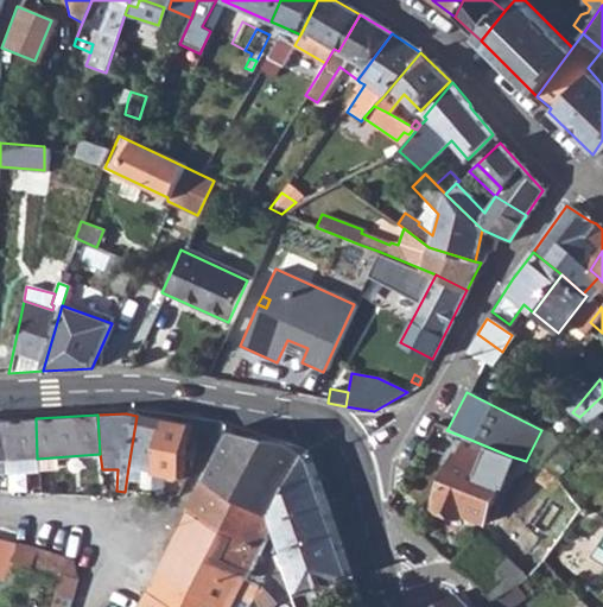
[(137,416),(128,467),(143,469),(139,486),(151,488),(164,421),(137,416)]
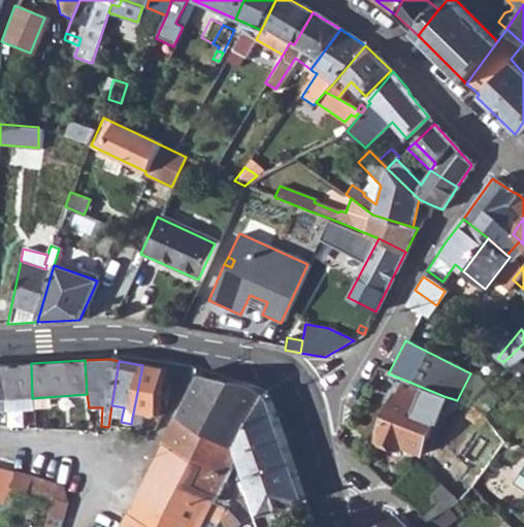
[(31,363),(1,365),(3,407),(32,406),(32,398),(31,363)]
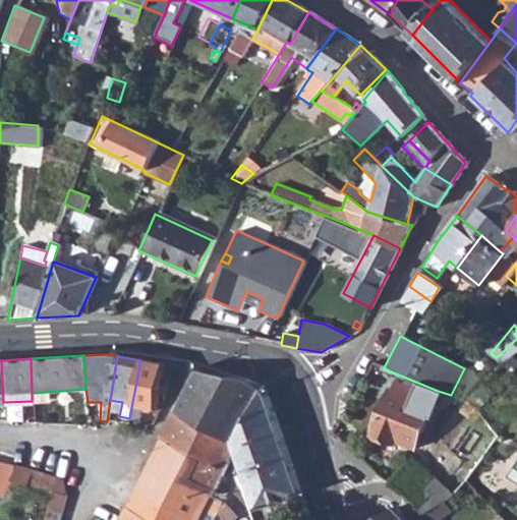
[(129,418),(128,423),(138,424),(141,407),(155,411),(163,364),(140,360),(129,418)]
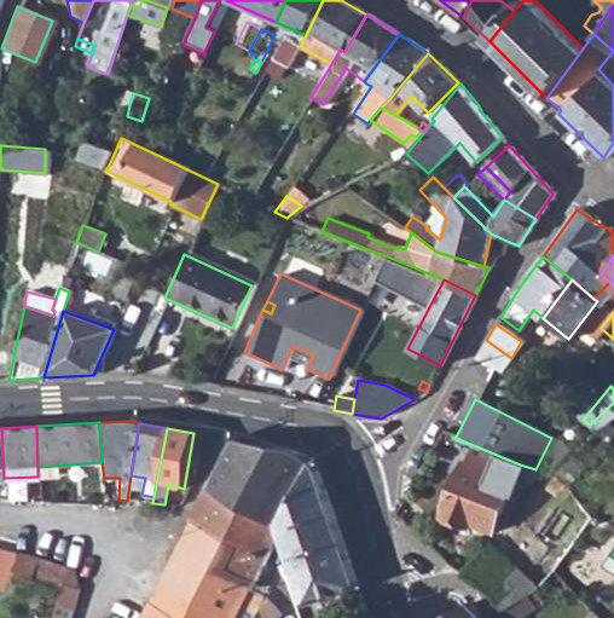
[(233,442),(206,492),(243,512),(273,527),(276,535),(312,467),(294,454),(233,442)]
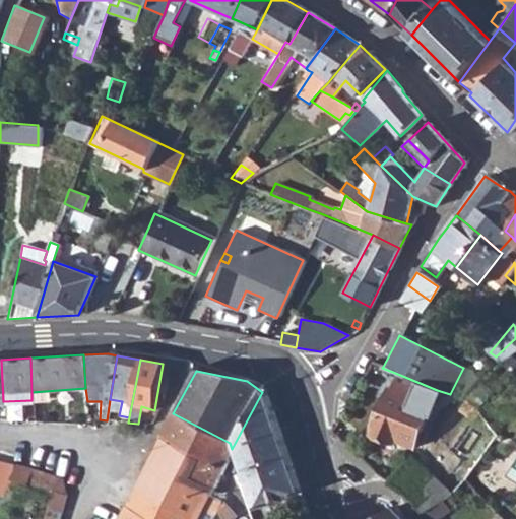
[(395,373),(370,434),(396,444),(397,442),(414,449),(437,394),(437,390),(395,373)]
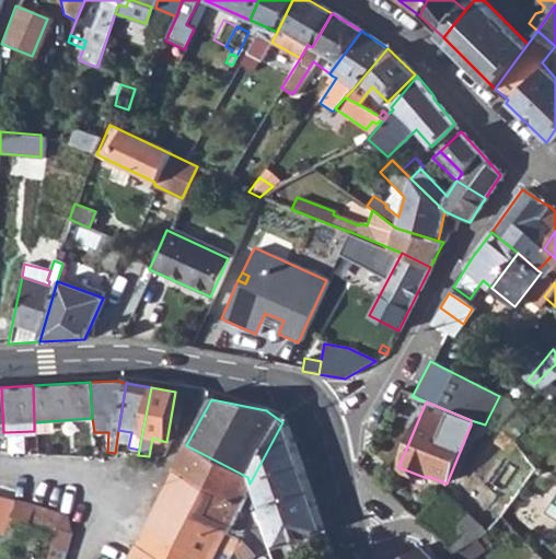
[(497,430),(500,432),(507,439),(520,427),(511,418),(497,430)]
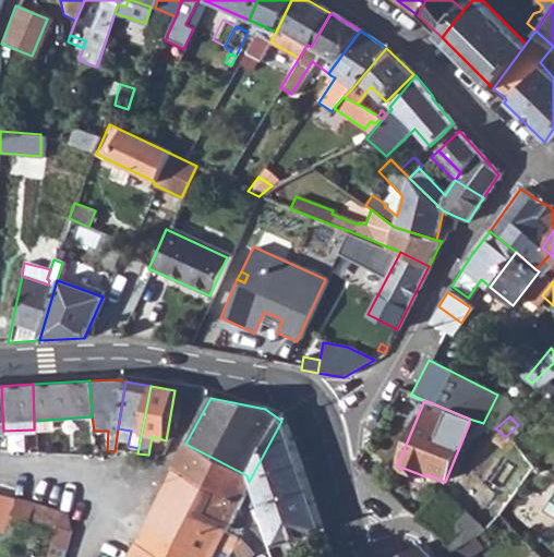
[(281,421),(249,482),(257,504),(306,488),(281,421)]
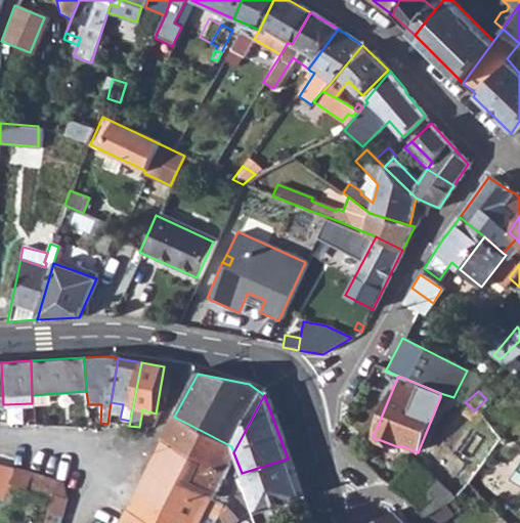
[(468,404),(461,415),(472,423),(471,425),(476,429),(475,431),(494,445),(501,437),(486,425),(474,410),(468,404)]
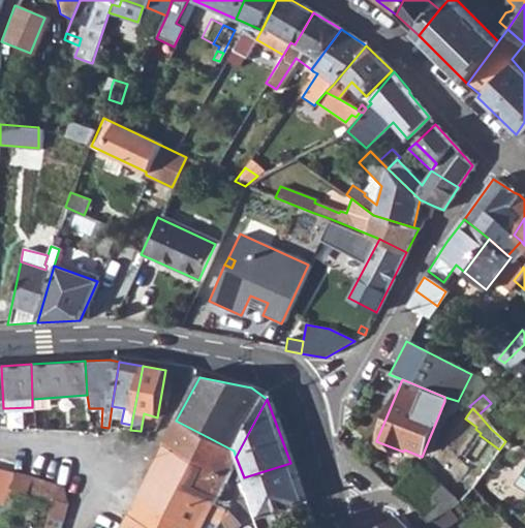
[(176,421),(163,445),(195,462),(208,437),(176,421)]
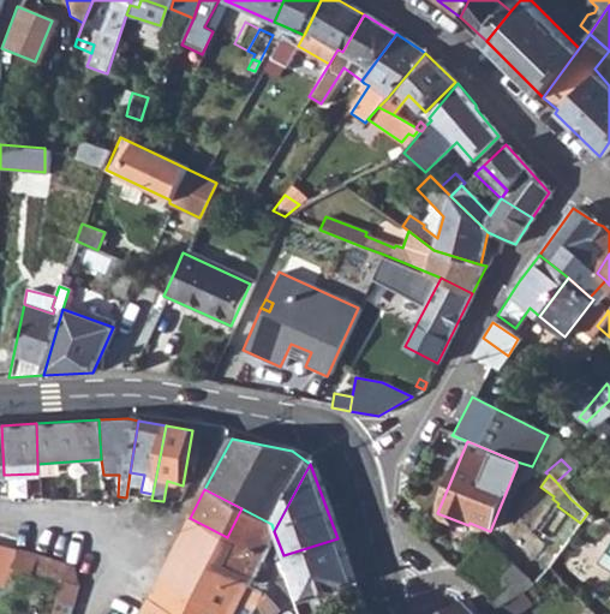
[(227,537),(204,579),(240,597),(246,586),(274,531),(271,524),(241,508),(227,537)]
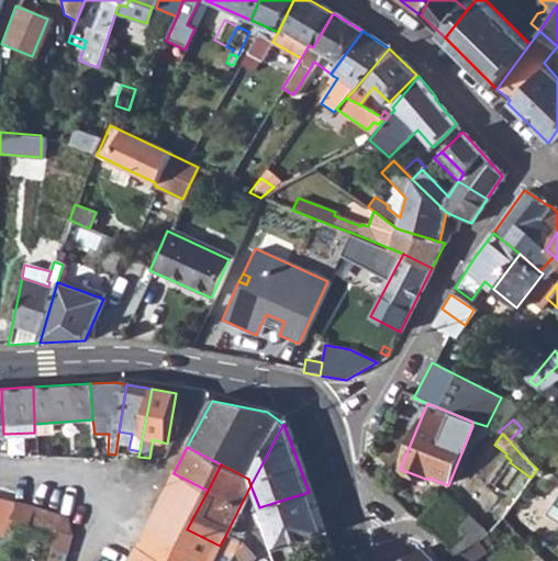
[(174,473),(144,531),(176,549),(187,529),(208,491),(174,473)]
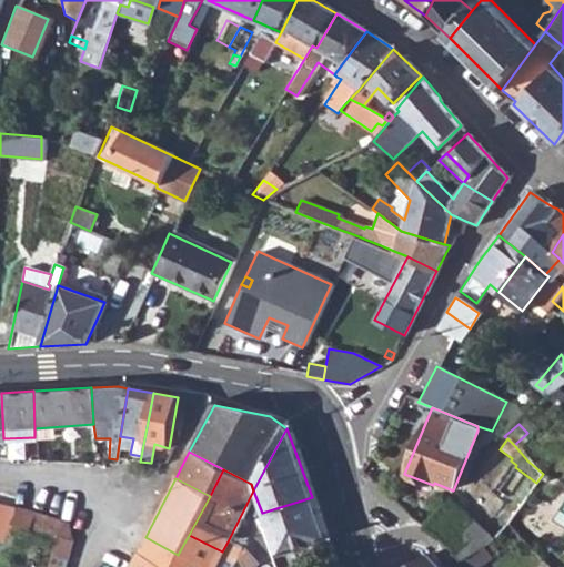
[(312,497),(262,513),(262,515),(267,527),(277,555),(326,538),(312,497)]
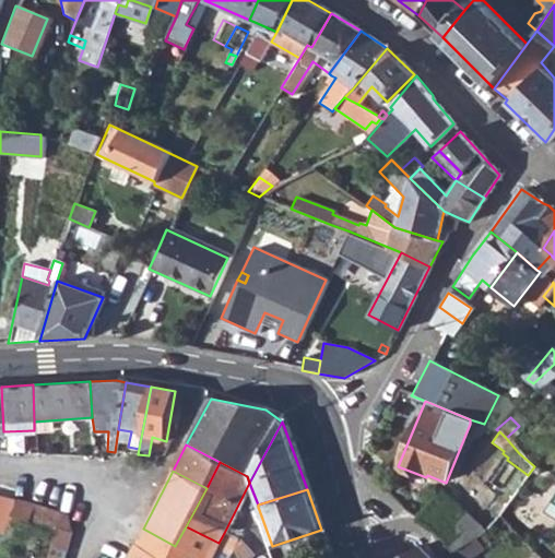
[(417,518),(439,534),(455,551),(456,551),(474,536),(482,532),(480,529),(470,514),(439,491),(417,518)]
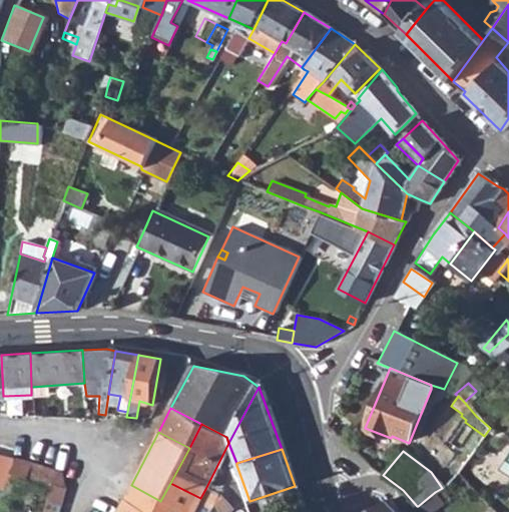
[(0,476),(7,479),(9,474),(13,459),(13,456),(0,452),(0,476)]
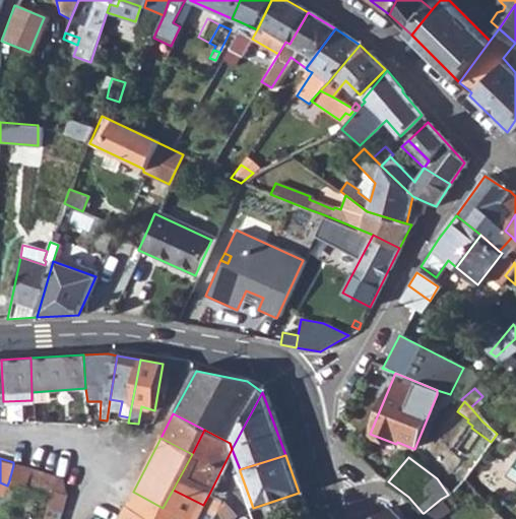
[(13,465),(9,480),(26,485),(31,470),(13,465)]
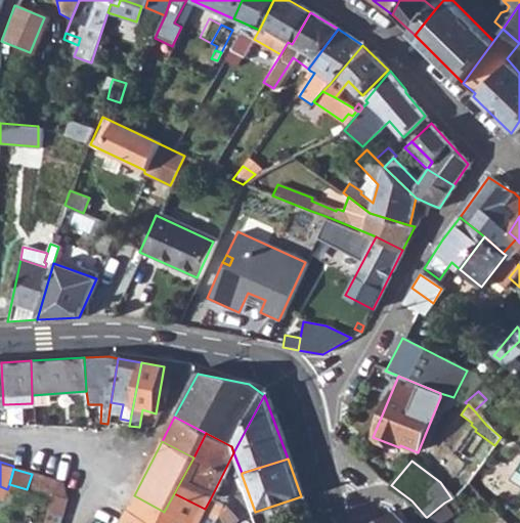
[(32,474),(27,489),(45,494),(49,479),(32,474)]
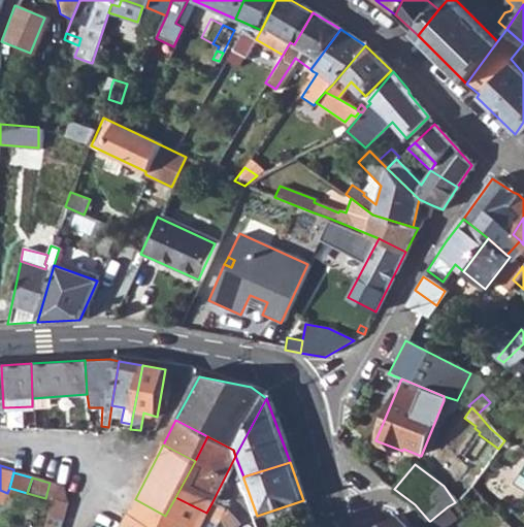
[(243,479),(236,482),(239,492),(248,490),(243,479)]
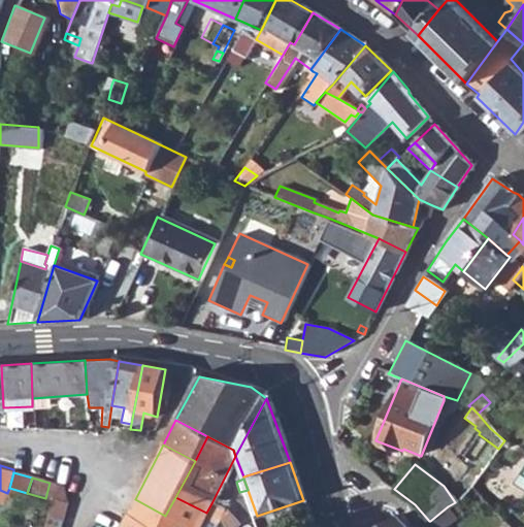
[(50,483),(45,498),(52,500),(64,504),(61,487),(50,483)]
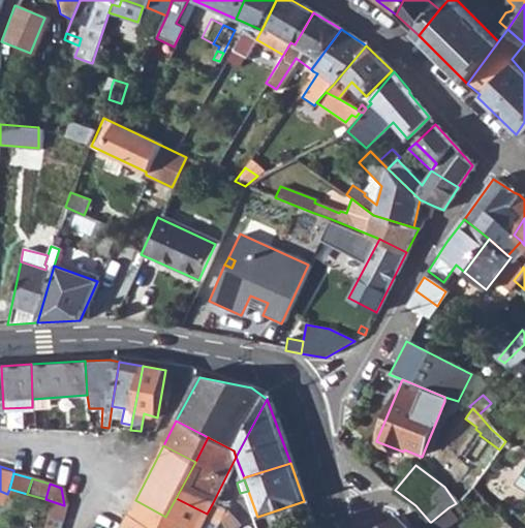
[(454,500),(456,503),(459,507),(468,499),(464,493),(454,500)]
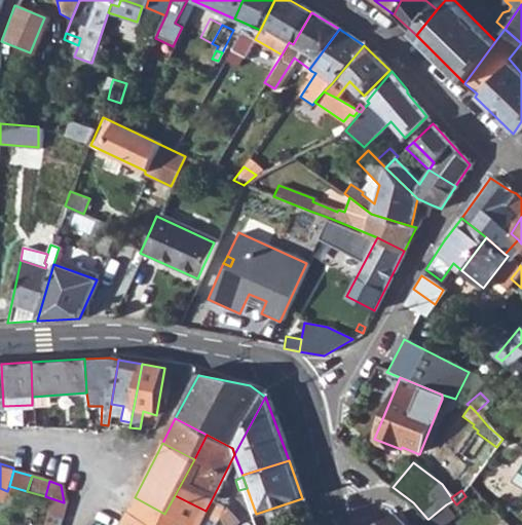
[(135,497),(126,512),(152,524),(214,524),(218,517),(206,511),(175,495),(164,514),(135,497)]
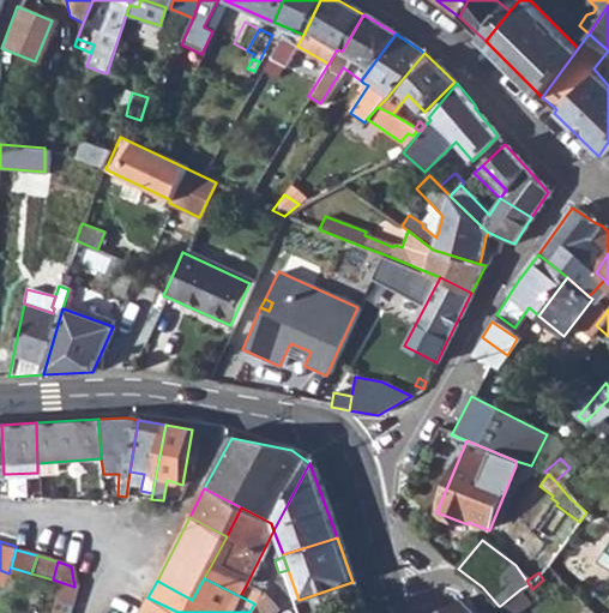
[(60,582),(54,601),(68,606),(74,587),(60,582)]
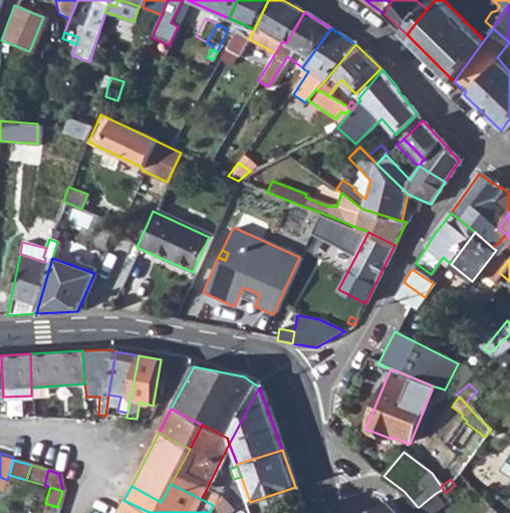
[(206,490),(201,499),(213,505),(218,512),(229,512),(232,511),(218,497),(206,490)]
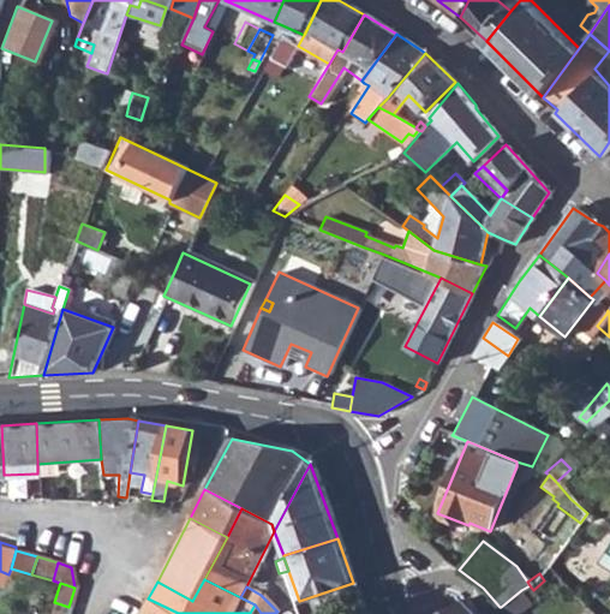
[(521,590),(501,607),(506,613),(512,613),(530,601),(521,590)]
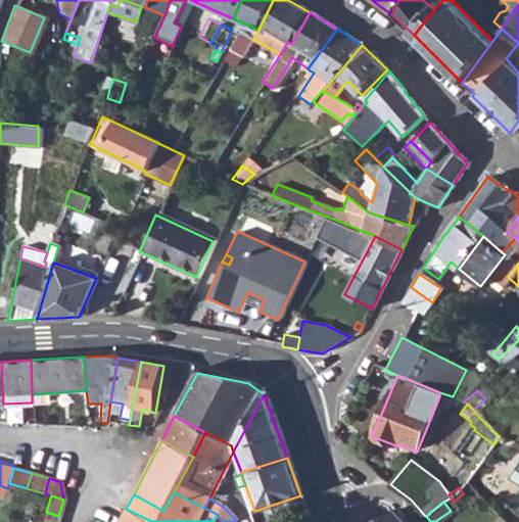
[(57,521),(45,518),(46,512),(34,509),(17,511),(14,521),(57,521)]
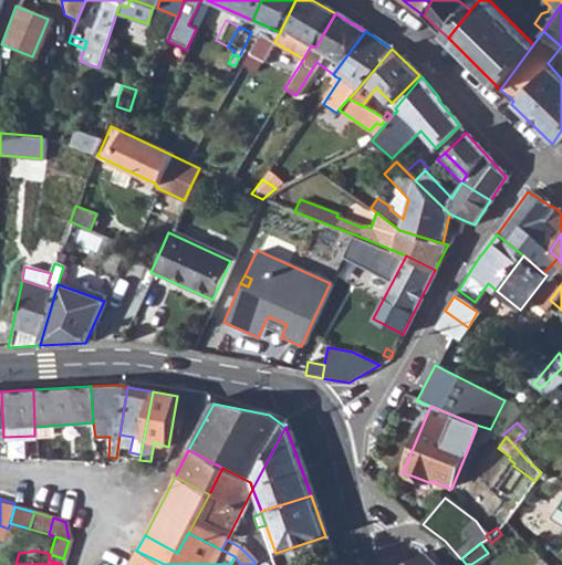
[(164,564),(136,551),(128,564),(164,564)]
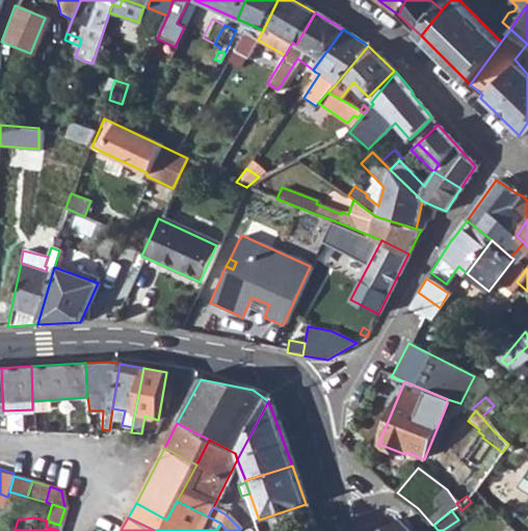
[(414,530),(402,518),(380,530),(414,530)]
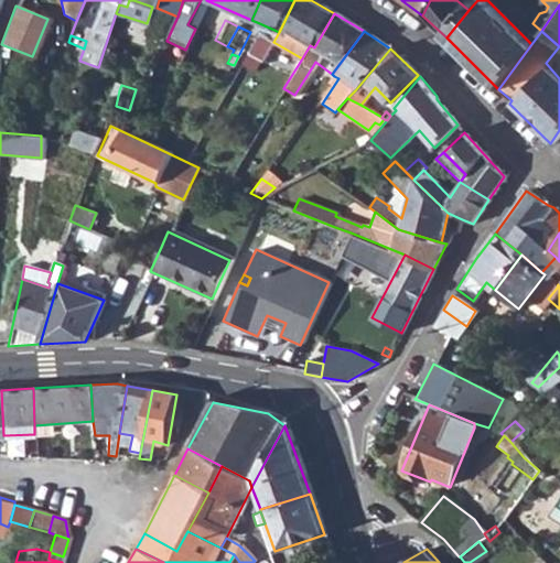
[(50,552),(49,559),(62,562),(63,556),(50,552)]
